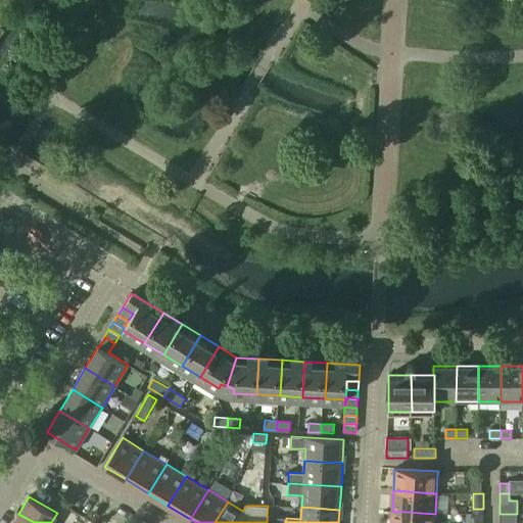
[(434,522),(435,514),(392,511),(390,522),(434,522)]
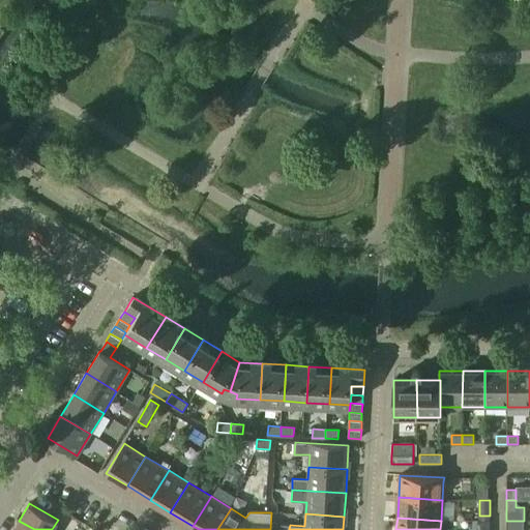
[(34,529),(19,521),(12,529),(34,529)]
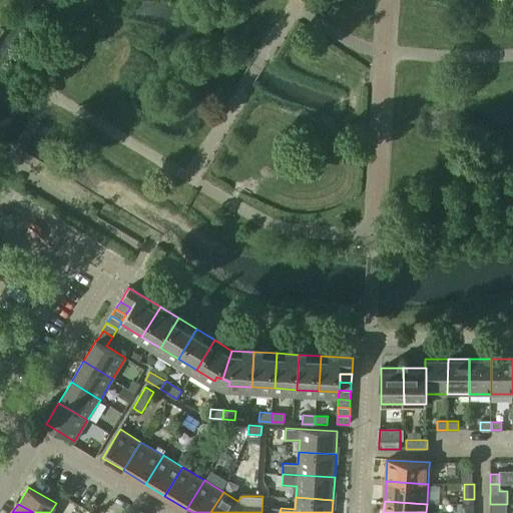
[(506,512),(507,504),(490,504),(490,512),(506,512)]
